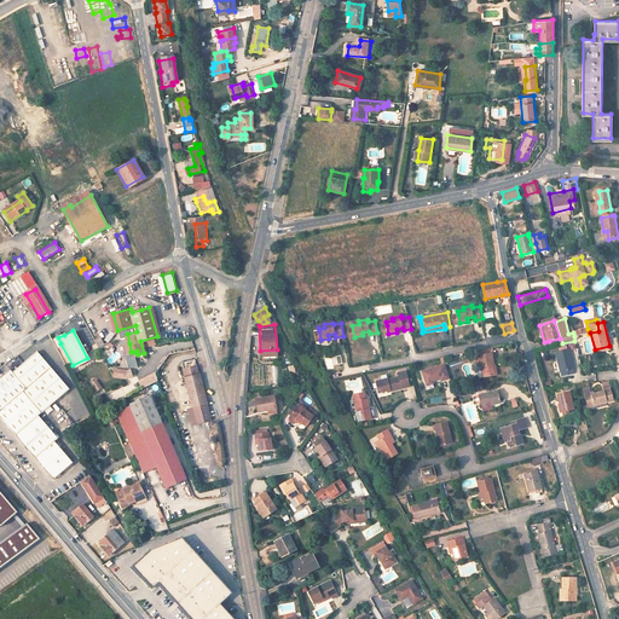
[(63,333),(51,340),(55,347),(61,343),(58,337),(64,335),(63,333)]
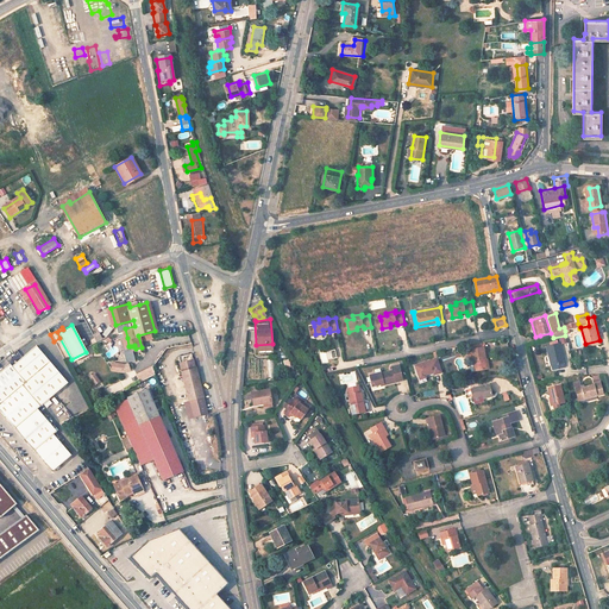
[(98,332),(92,336),(95,343),(102,339),(98,332)]
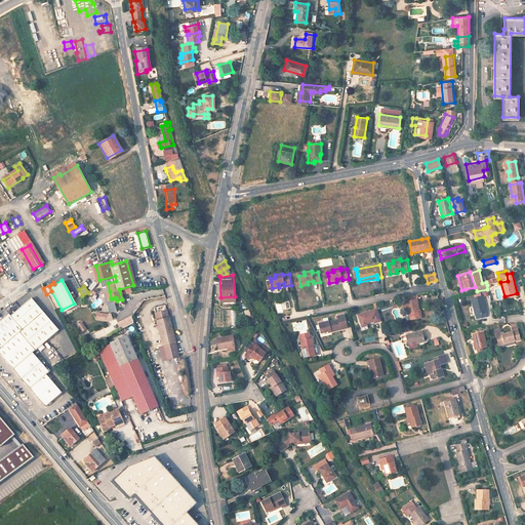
[(418,308),(416,294),(403,296),(406,312),(408,311),(409,311),(411,319),(421,317),(420,307),(418,308)]
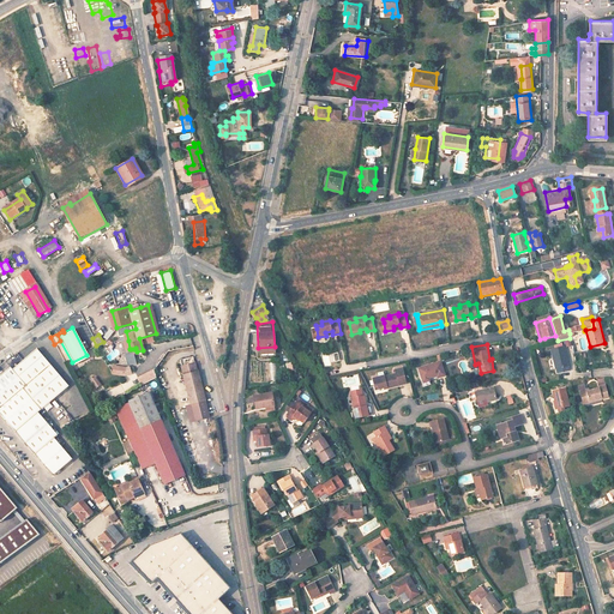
[(569,371),(563,347),(551,350),(557,373),(569,371)]
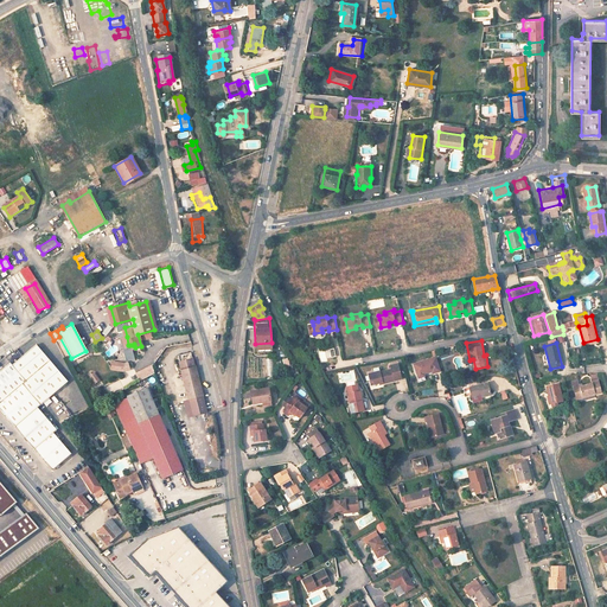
[(34,453),(50,470),(56,471),(71,458),(53,436),(56,434),(37,411),(68,388),(36,350),(12,370),(10,366),(0,375),(0,406),(0,407),(0,411),(16,429),(34,453)]
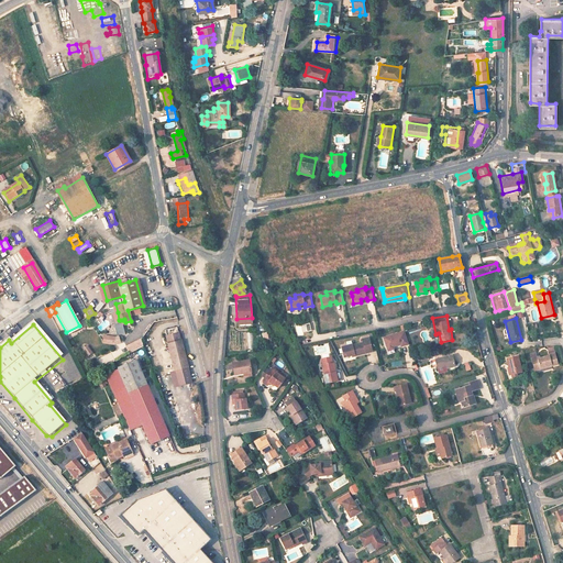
[(389,346),(403,342),(404,344),(408,342),(408,341),(405,329),(385,335),(389,346)]
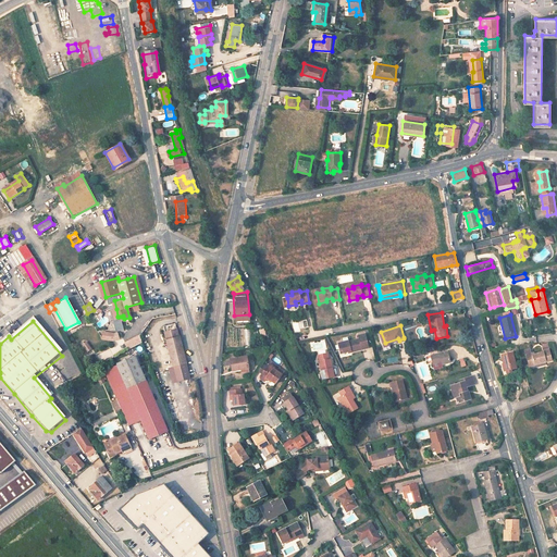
[(177,331),(165,334),(173,366),(177,382),(189,380),(185,363),(186,363),(181,337),(178,338),(177,331)]
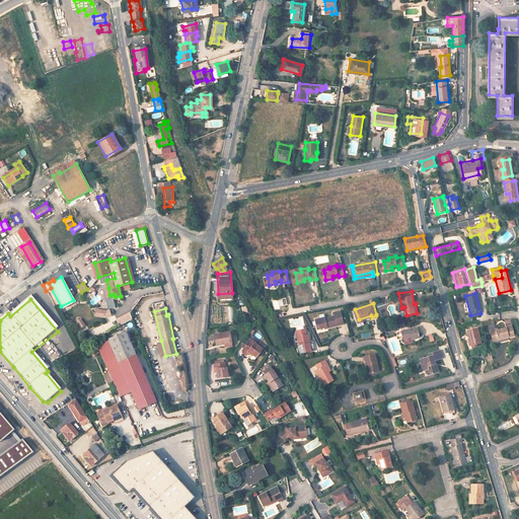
[(336,317),(326,321),(318,324),(320,330),(325,328),(326,329),(331,327),(332,329),(347,322),(341,311),(334,314),(336,317)]
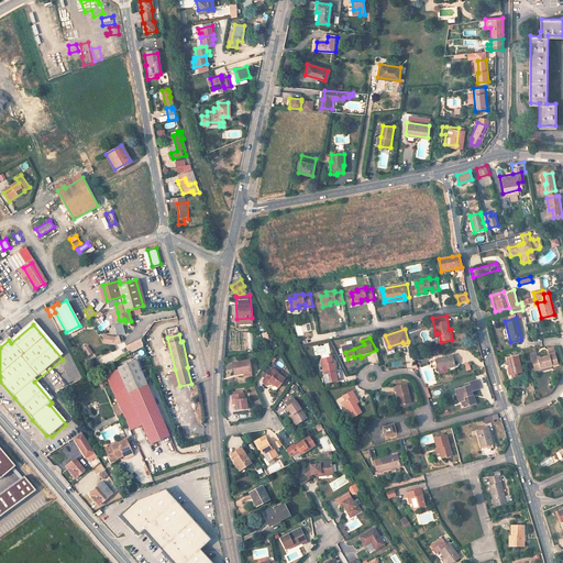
[(134,340),(127,344),(129,350),(138,345),(134,340)]
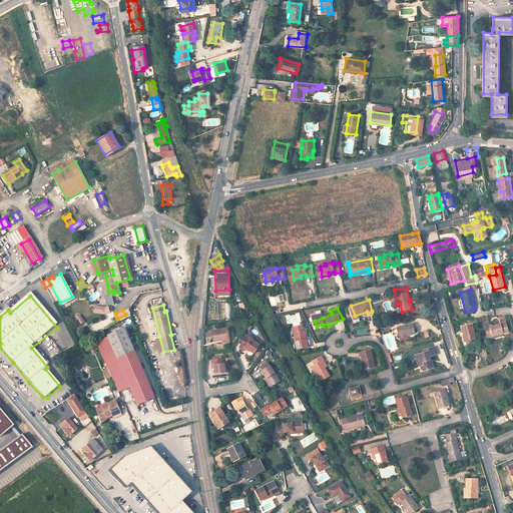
[(415,332),(412,322),(398,327),(400,334),(407,332),(408,334),(415,332)]
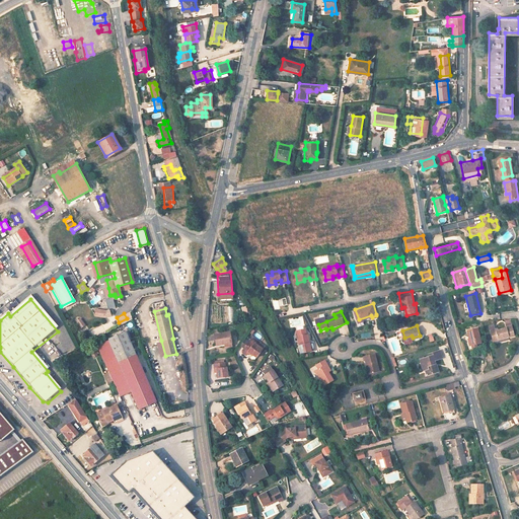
[(499,340),(498,338),(507,336),(508,338),(514,337),(511,325),(505,327),(506,327),(497,330),(496,329),(491,330),(494,341),(499,340)]
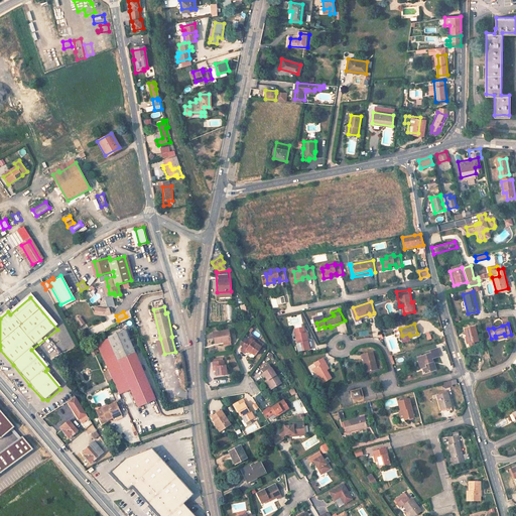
[(465,329),(467,337),(468,337),(470,344),(471,347),(476,346),(475,343),(480,341),(475,326),(465,329)]
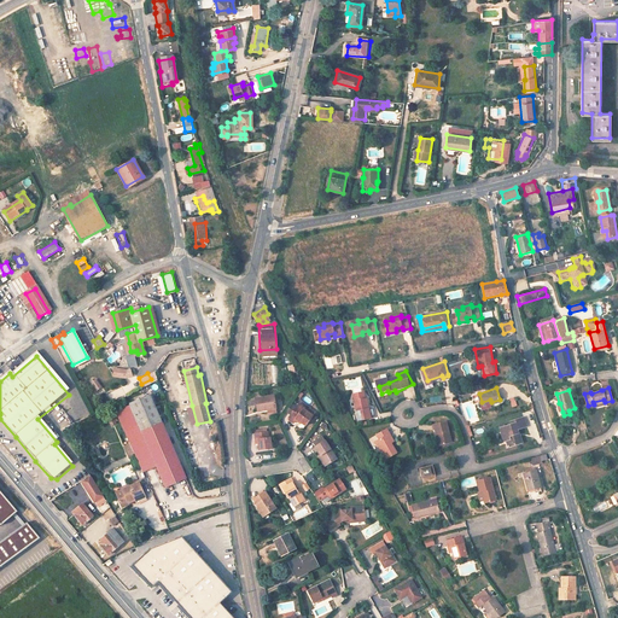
[(363,394),(353,395),(359,423),(371,420),(368,408),(366,408),(363,394)]
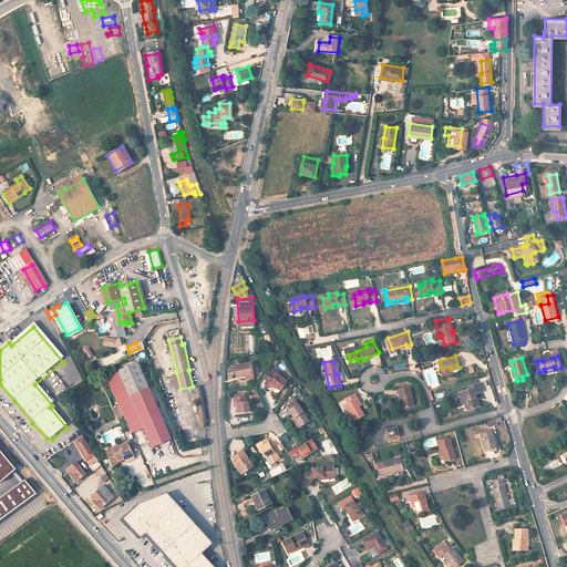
[(148,388),(136,362),(120,370),(120,372),(131,395),(148,388)]
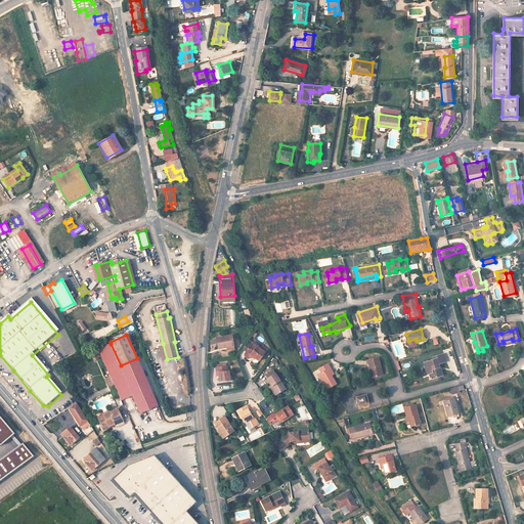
[(232,347),(230,336),(215,339),(217,350),(225,349),(232,347)]
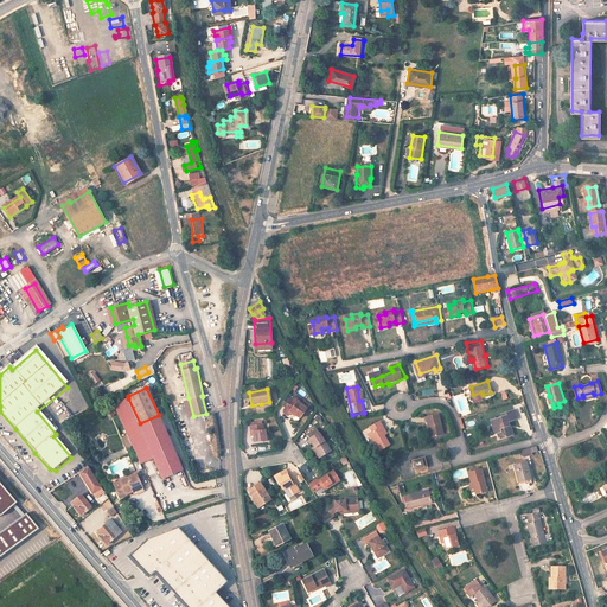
[(283,397),(279,404),(283,408),(288,401),(283,397)]
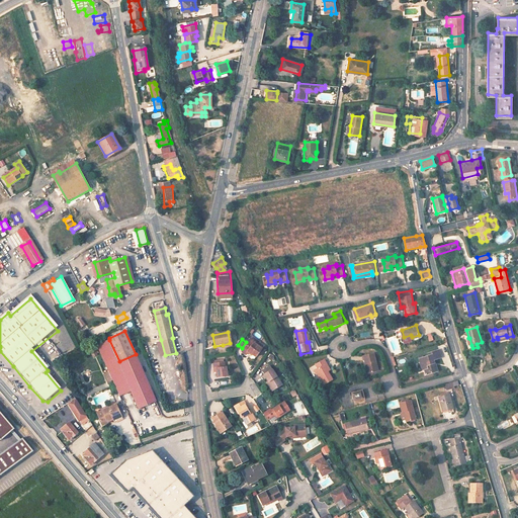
[(112,381),(119,398),(132,392),(140,410),(158,401),(136,354),(119,361),(109,340),(96,346),(108,372),(112,381)]
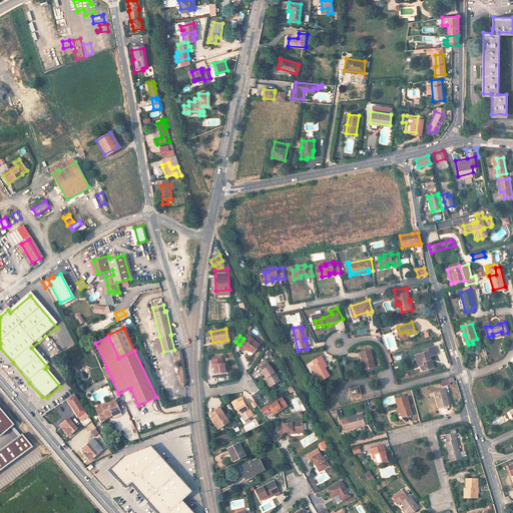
[(242,350),(250,356),(257,347),(249,341),(250,340),(245,337),(243,339),(239,345),(236,349),(241,352),(242,350)]
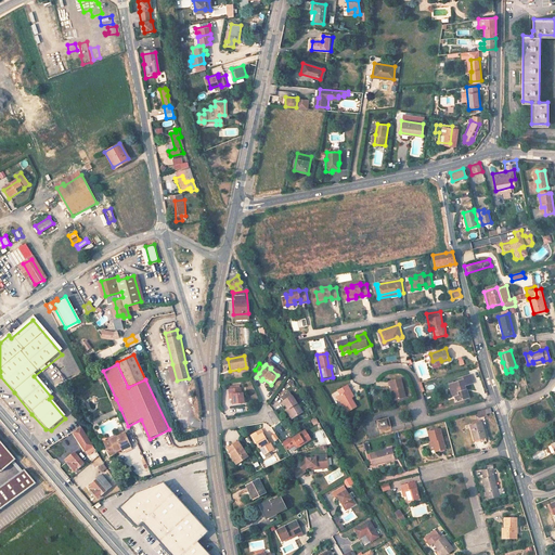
[(461,378),(450,382),(453,395),(459,392),(460,399),(469,397),(465,384),(474,381),(470,373),(460,376),(461,378)]
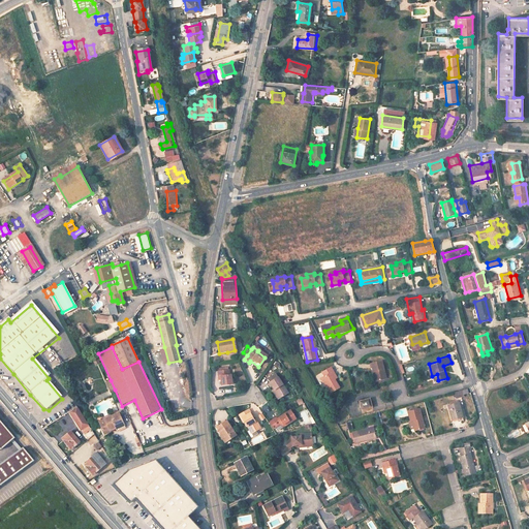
[(373,374),(375,382),(385,380),(380,363),(371,366),(369,366),(372,374),(373,374)]
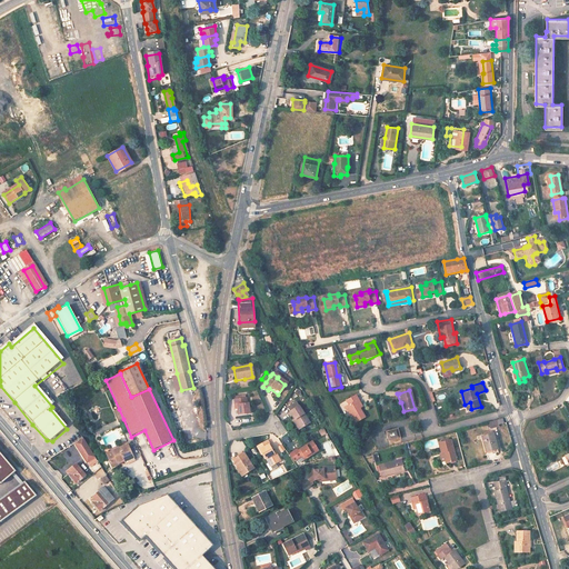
[(363,418),(357,406),(352,400),(356,398),(353,396),(350,398),(345,401),(348,406),(343,408),(352,423),(363,418)]
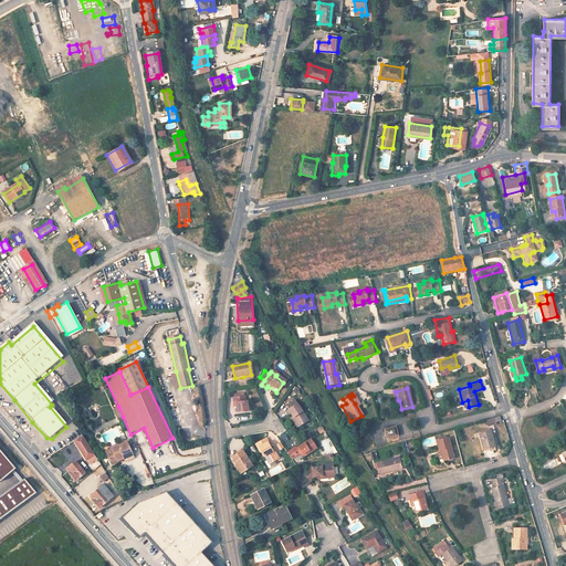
[(247,412),(244,400),(242,401),(242,397),(241,397),(240,395),(232,396),(232,398),(231,398),(232,404),(234,402),(237,413),(247,412)]
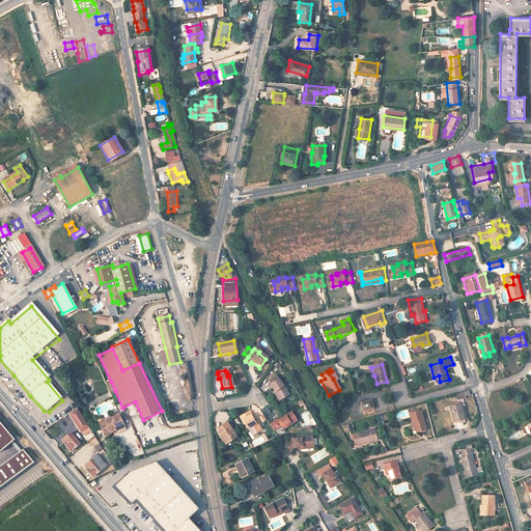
[(270,384),(278,378),(275,373),(268,380),(270,384)]
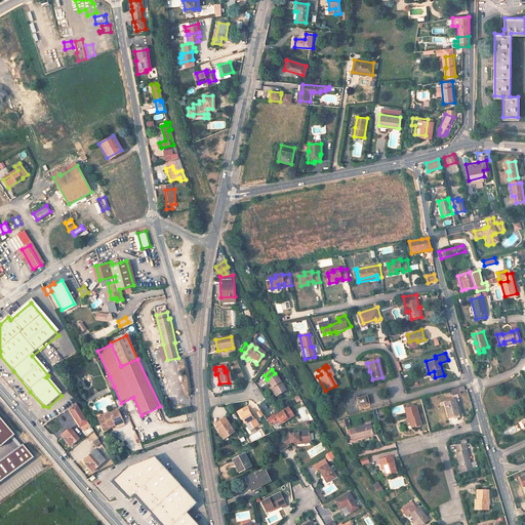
[(267,379),(272,386),(277,394),(285,389),(275,373),(267,379)]
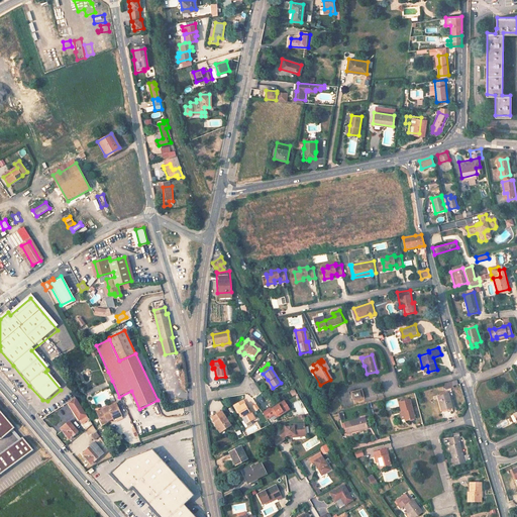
[(103,375),(107,383),(112,381),(108,372),(103,375)]
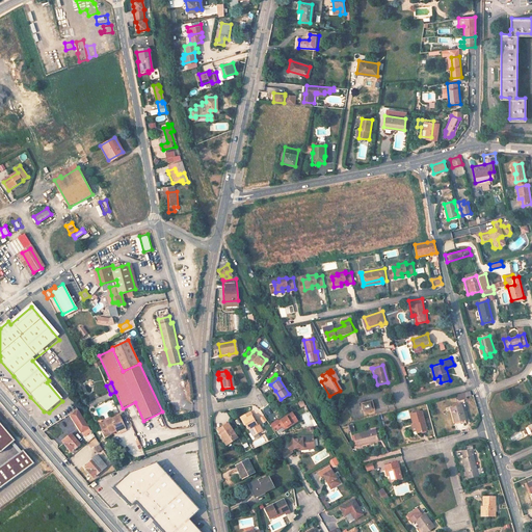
[(272,393),(278,401),(281,399),(275,391),(272,393)]
